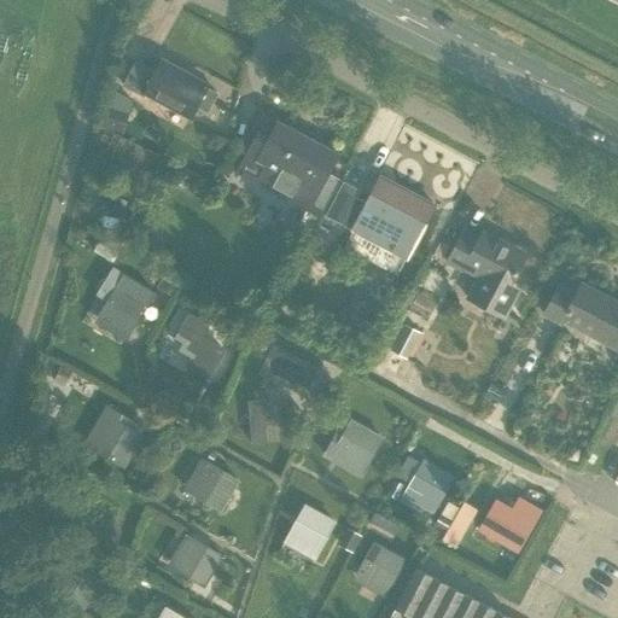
[(208,85),(161,59),(155,71),(136,60),(123,85),(144,95),(145,92),(191,117),(197,106),(208,112),(219,93),(208,86),(208,85)]
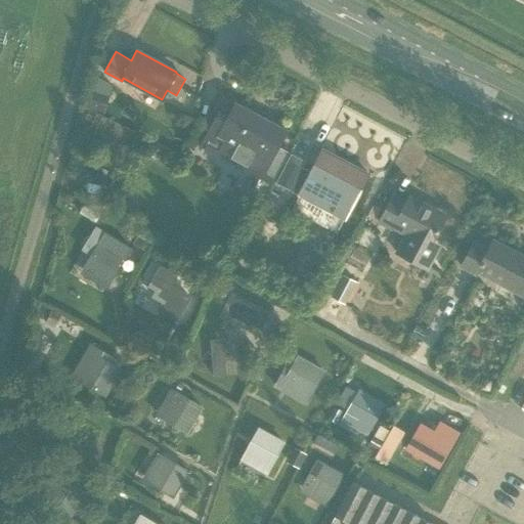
[(110,95),(89,89),(84,107),(104,113),(110,95)]
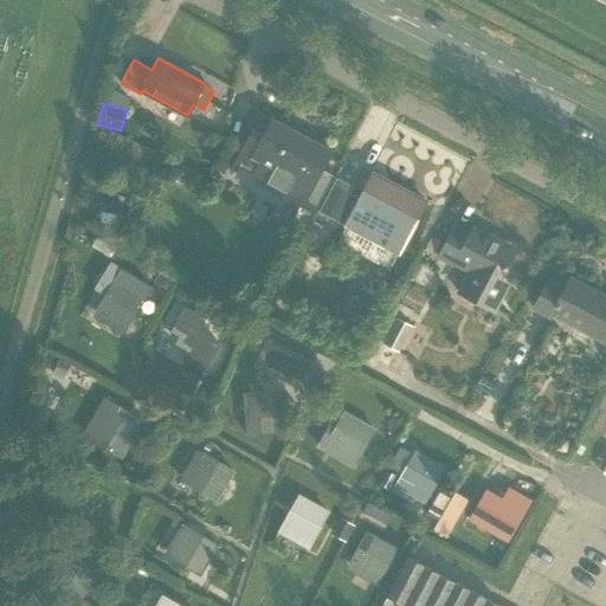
[(331,150),(272,120),(265,134),(255,128),(243,150),(232,171),(301,207),(331,150)]
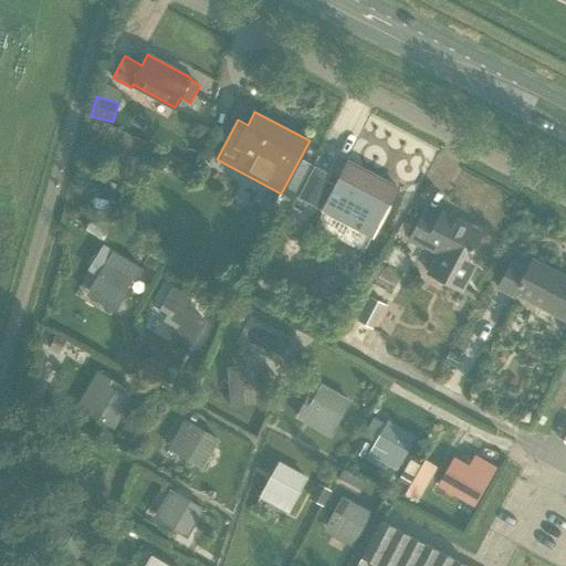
[(349,161),(336,185),(326,180),(329,174),(314,165),(297,197),(371,237),(398,187),(349,161)]
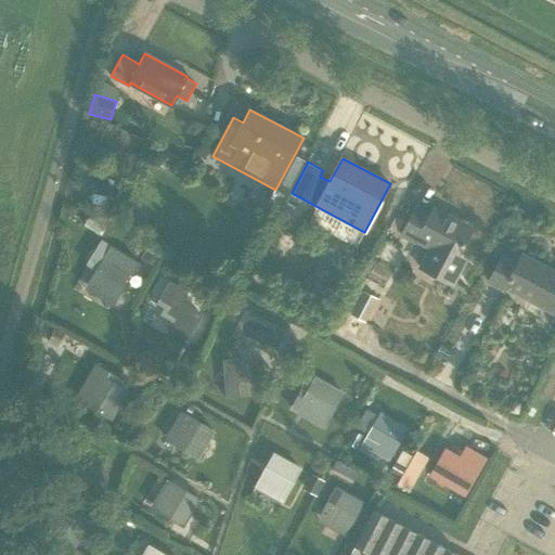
[(417,241),(430,247),(420,267),(453,284),(464,262),(457,258),(473,228),(434,207),(430,214),(417,206),(402,235),(416,242),(417,241)]
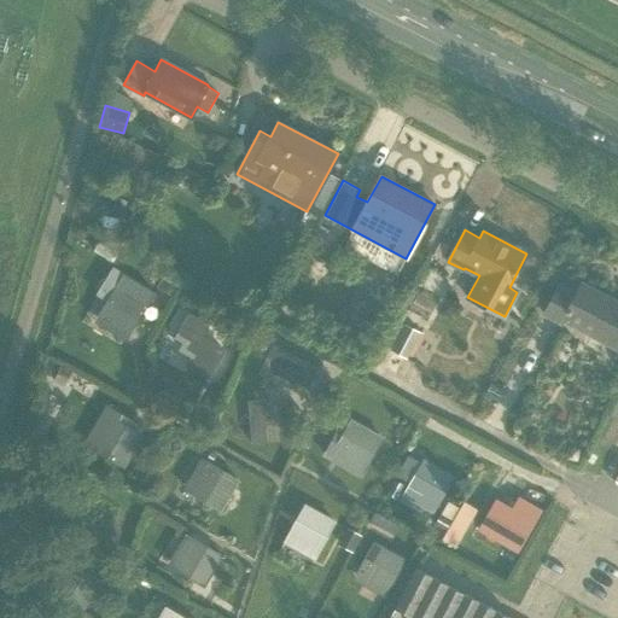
[(109,299),(95,322),(124,340),(146,305),(155,292),(115,268),(99,295),(109,299)]
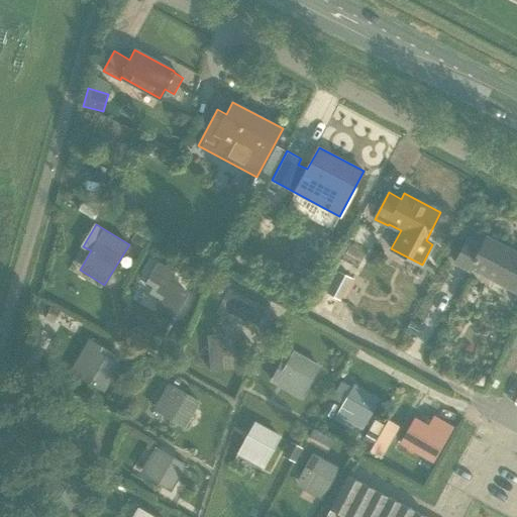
[(516,292),(516,252),(487,237),(482,246),(468,238),(455,263),(470,271),(472,268),(516,292)]
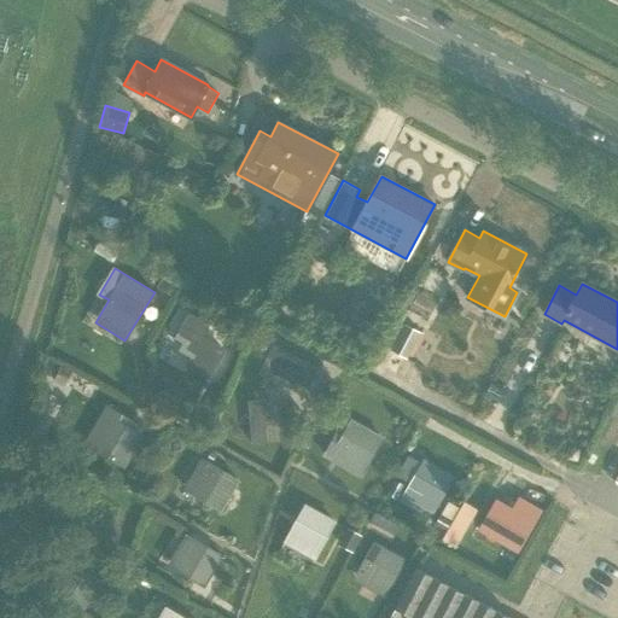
[(190,313),(181,326),(175,337),(186,343),(182,349),(194,356),(190,365),(209,375),(222,349),(203,338),(211,325),(190,313)]
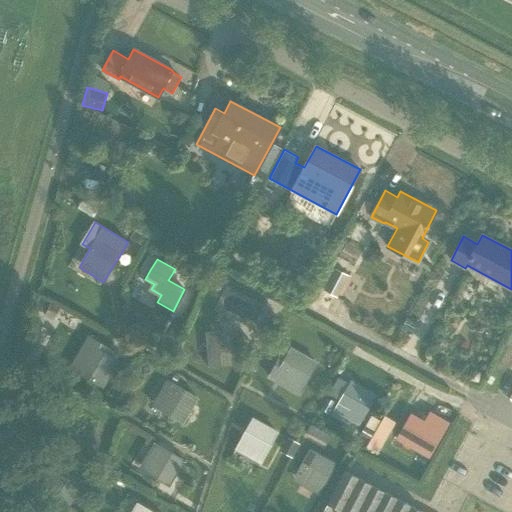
[(208,271),(197,265),(191,275),(202,282),(208,271)]
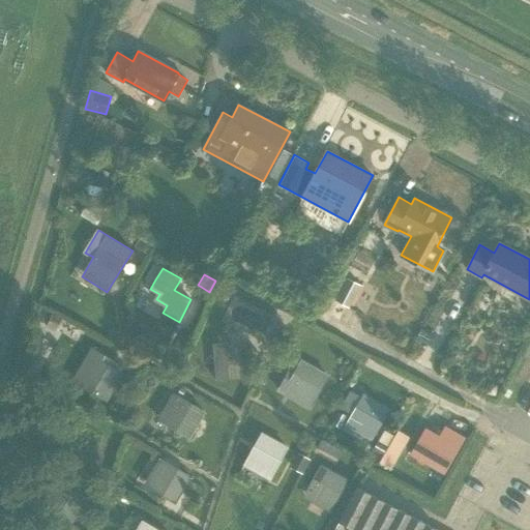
[(361,285),(347,277),(335,299),(350,307),(361,285)]
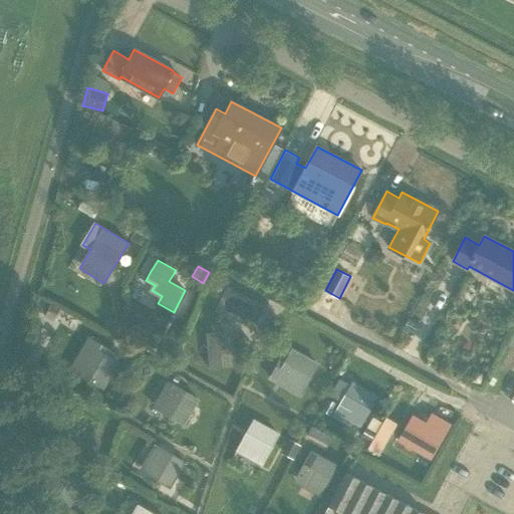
[(228,284),(218,272),(208,281),(219,293),(228,284)]
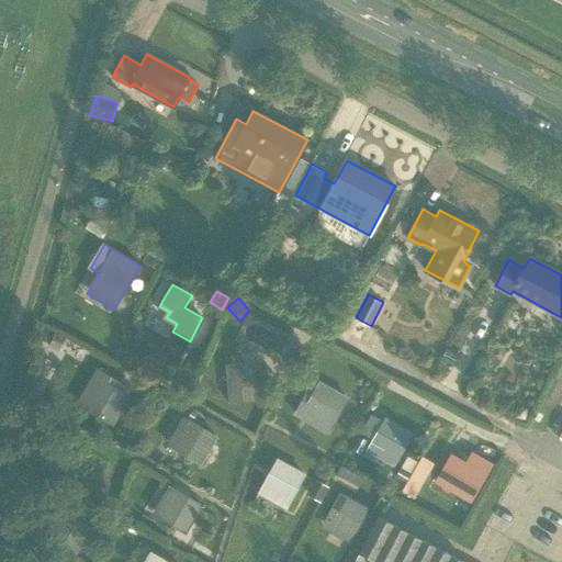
[(240,362),(225,363),(228,404),(243,402),(240,362)]
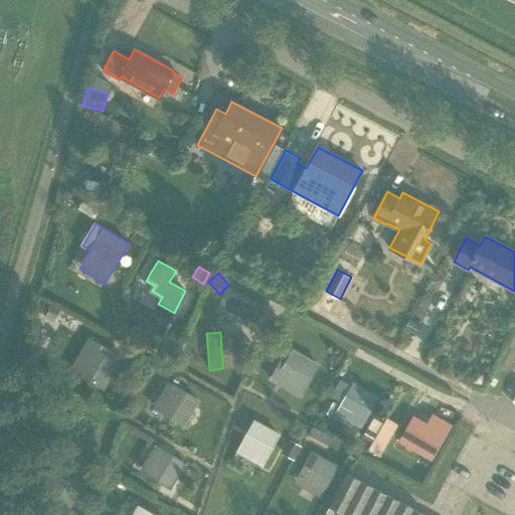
[(103,387),(118,361),(99,350),(102,346),(90,339),(88,344),(94,348),(78,373),(103,387)]
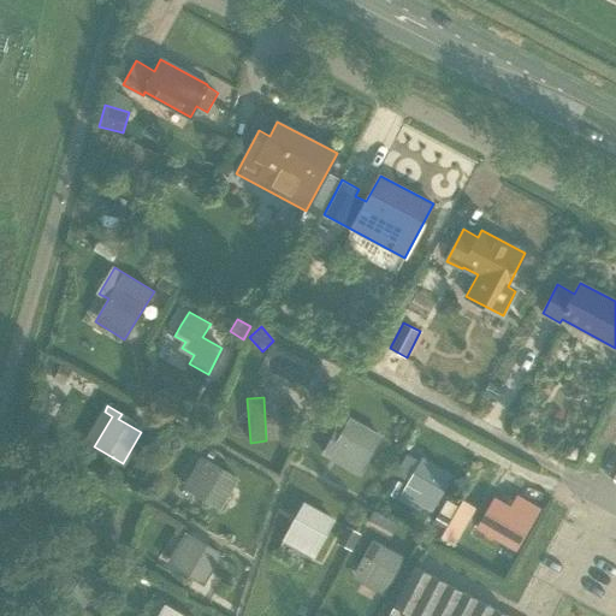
[(332,439),(323,455),(360,475),(381,437),(350,420),(344,416),(332,439)]
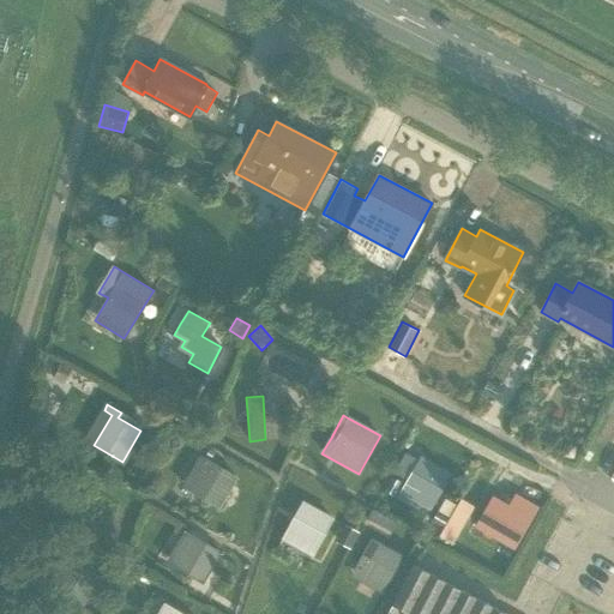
[(421,457),(399,493),(429,511),(451,474),(421,457)]
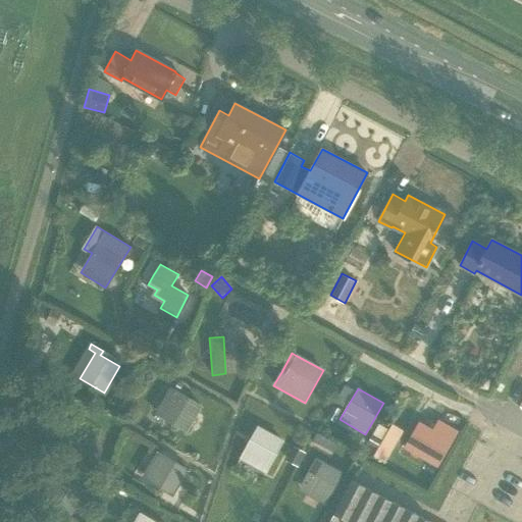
[(177,392),(162,416),(186,430),(200,405),(177,392)]
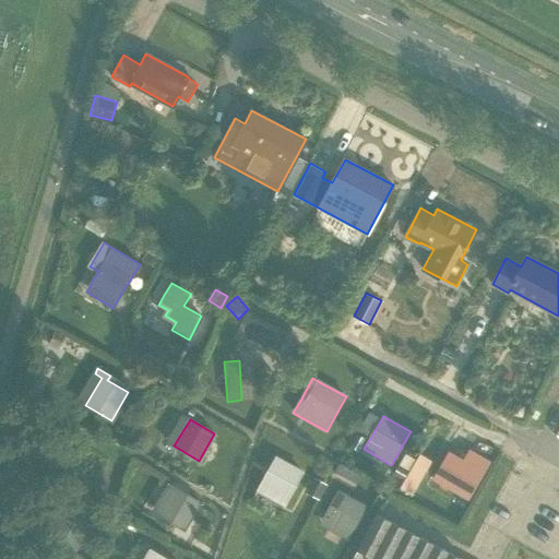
[(358,433),(349,448),(358,452),(366,439),(358,433)]
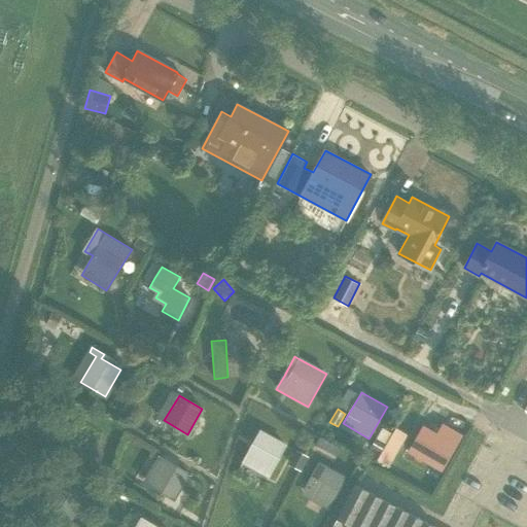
[(424,426),(410,451),(442,469),(461,435),(445,425),(438,434),(424,426)]
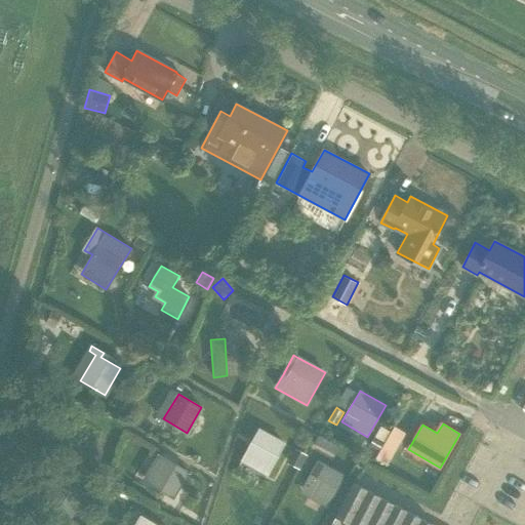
[(395,427),(375,458),(387,466),(406,433),(395,427)]
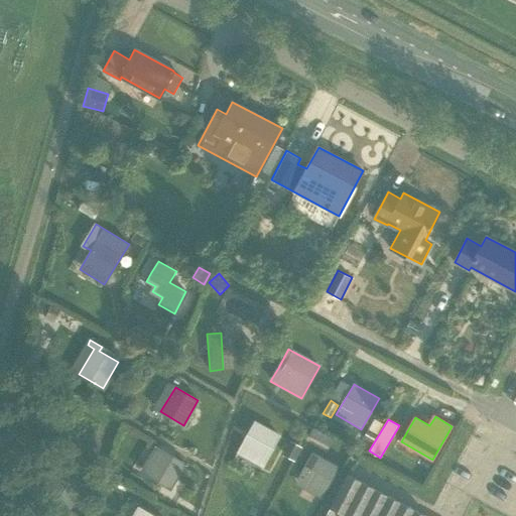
[(254,422),(237,453),(263,467),(279,436),(254,422)]
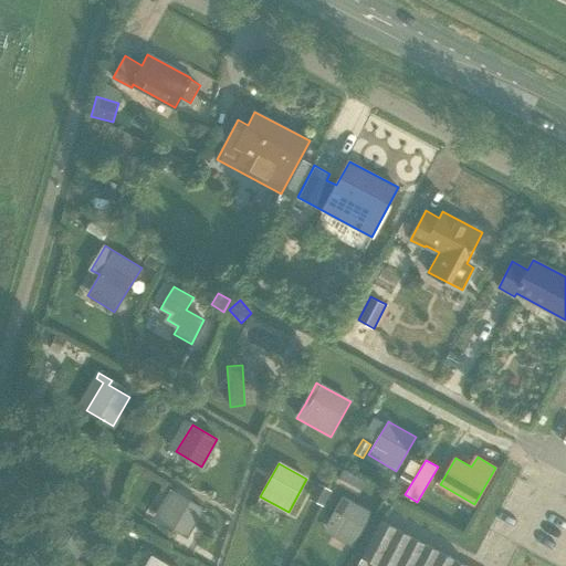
[(343,468),(338,477),(362,489),(366,481),(343,468)]
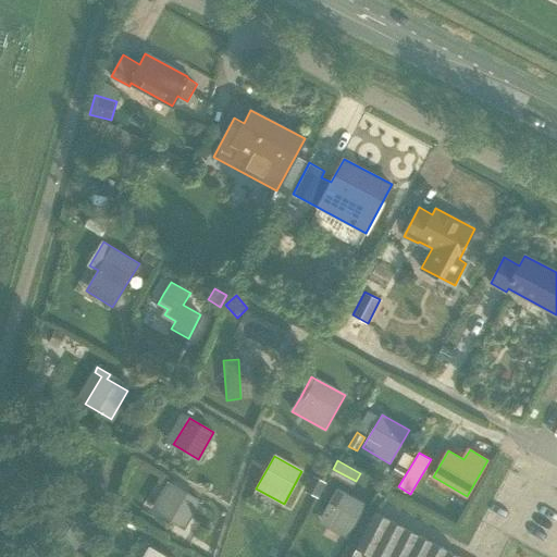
[(326,483),(314,477),(307,492),(318,498),(326,483)]
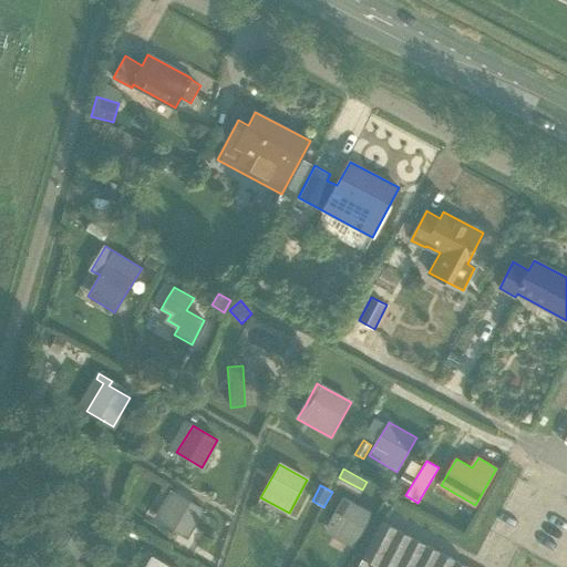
[(187,537),(203,509),(178,494),(162,522),(187,537)]
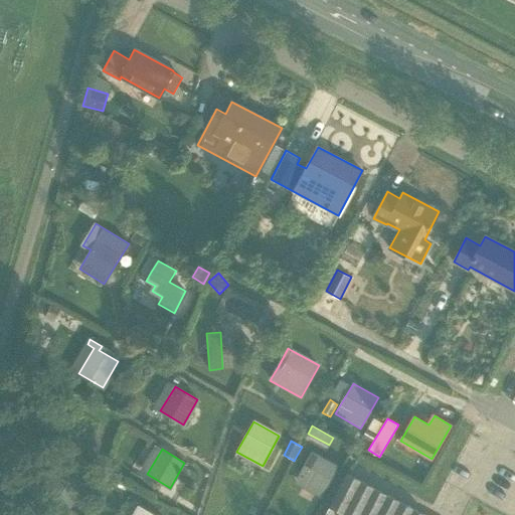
[(311,453),(295,483),(320,497),(337,467),(311,453)]
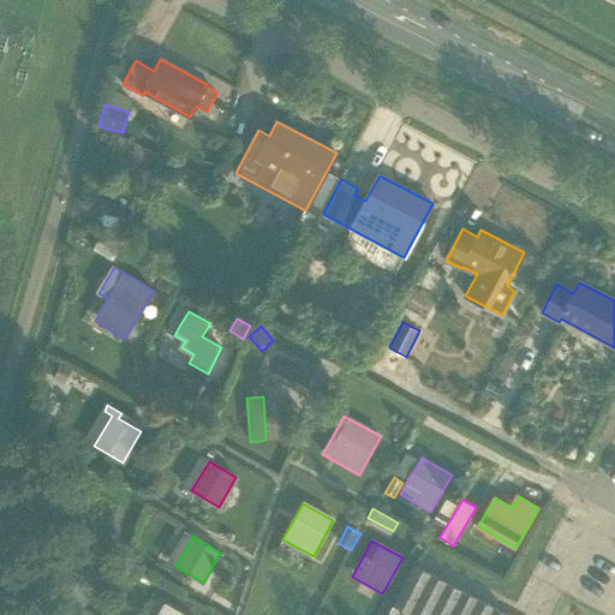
[(393,604),(410,614),(430,573),(415,565),(393,604)]
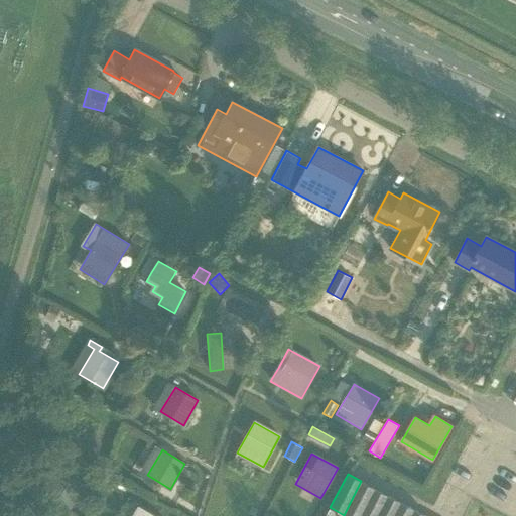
[(344,515),(346,515),(359,515),(374,488),(361,481),(344,515)]
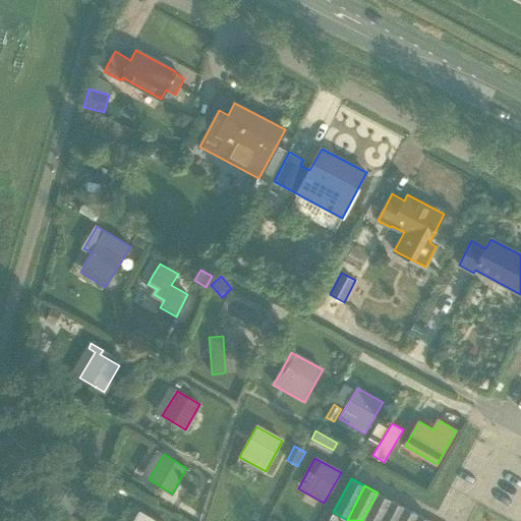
[(362,520),(380,520),(392,500),(378,493),(362,520)]
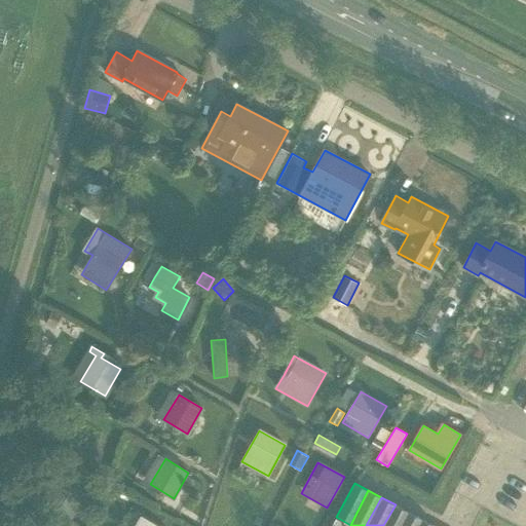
[(396,504),(383,525),(401,525),(409,512),(396,504)]
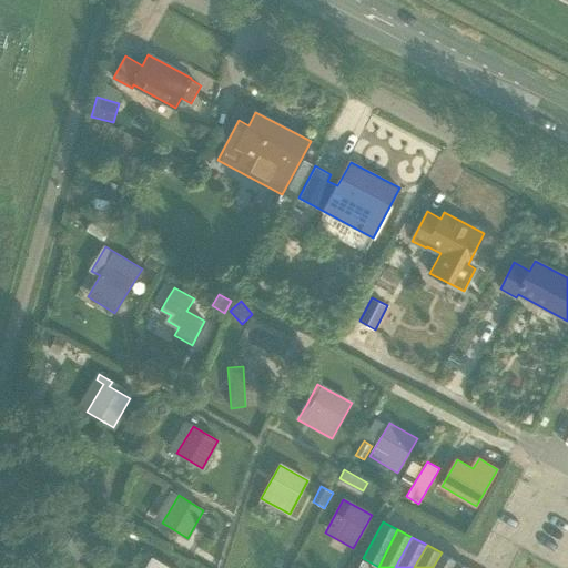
[(452,567),(456,560),(442,553),(433,567),(452,567)]
